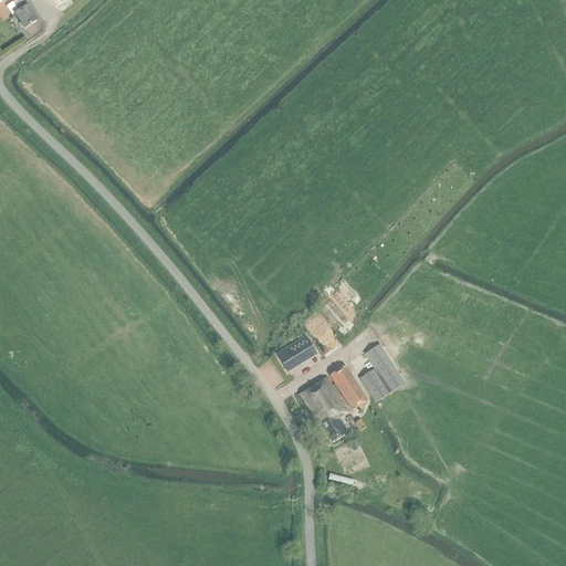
[(35,21),(22,2),(14,8),(18,11),(14,14),(24,29),(35,21)]
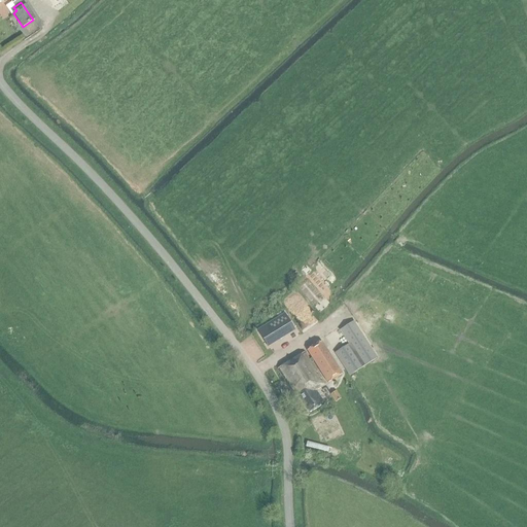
[(268,347),(294,330),(284,313),(257,329),(268,347)]
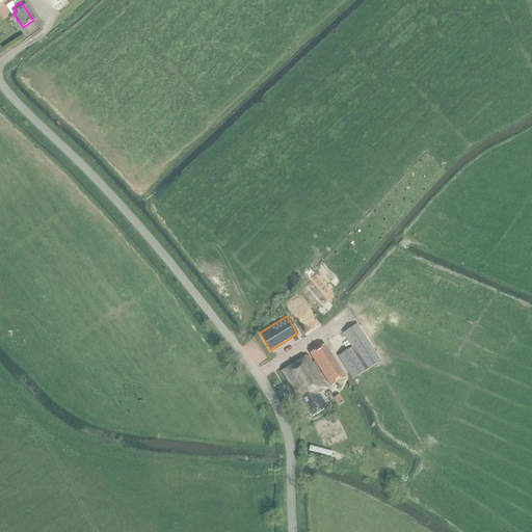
[(352,348),(338,357),(352,379),(380,361),(356,324),(343,334),(352,348)]
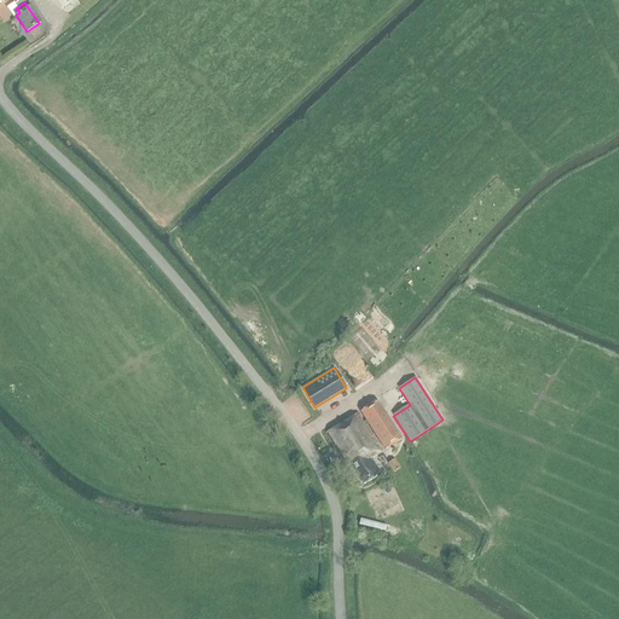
[(383,451),(401,440),(377,400),(359,412),(383,451)]
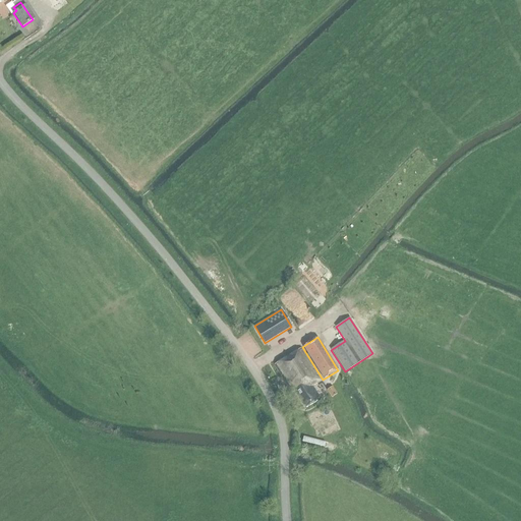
[(300,348),(273,365),(290,393),(294,391),(305,408),(315,402),(314,400),(319,398),(312,389),(311,390),(310,387),(321,381),(300,348)]
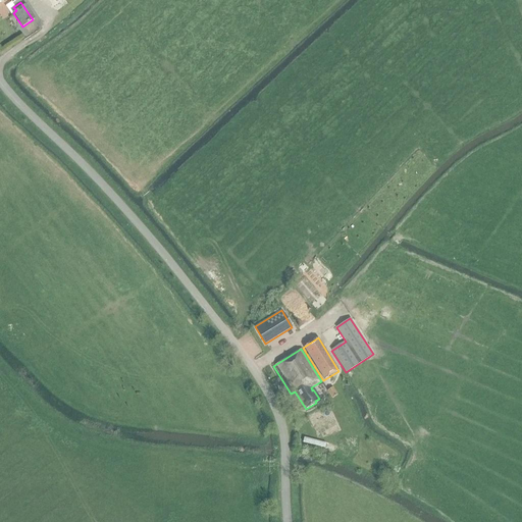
[(337,395),(332,387),(326,392),(331,399),(337,395)]
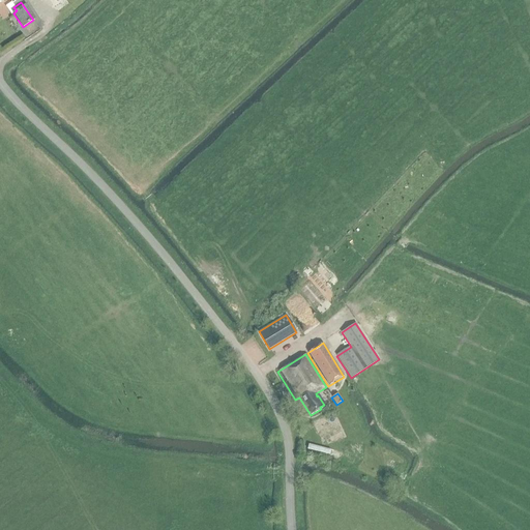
All buildings are outlined.
